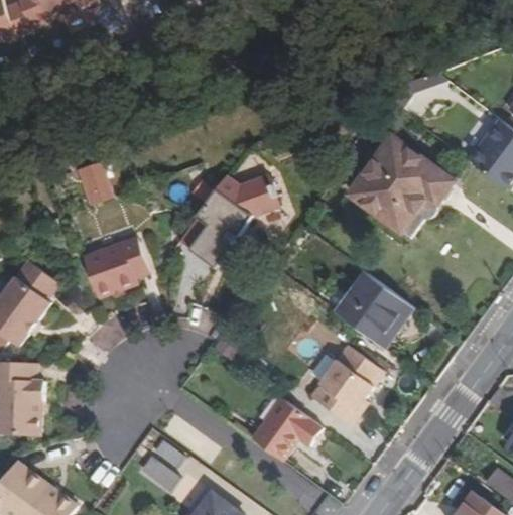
[(16,0),(18,5),(28,31),(97,5),(95,0),(16,0)]
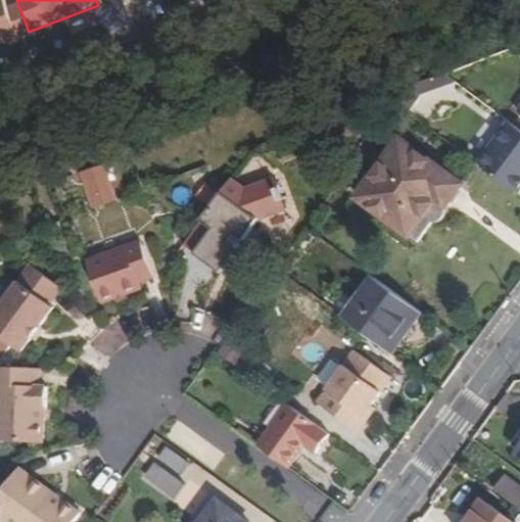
[(152,17),(149,0),(123,0),(126,20),(152,17)]
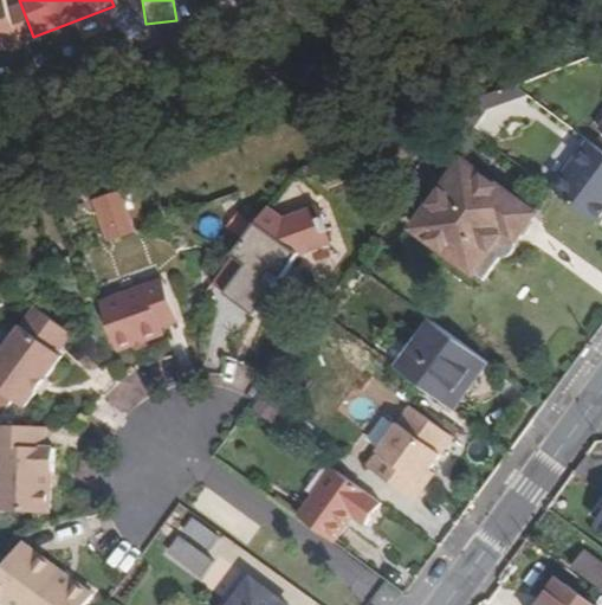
[(0,52),(34,39),(33,37),(21,6),(5,12),(0,1),(0,52)]
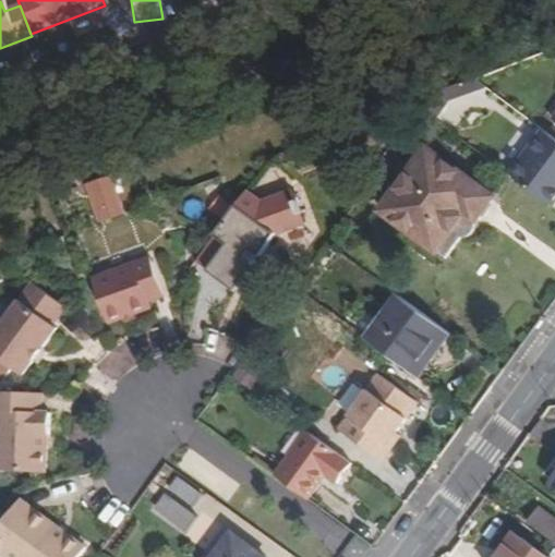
[(485,81),(444,82),(445,121),(461,120),(461,106),(485,106),(485,81)]
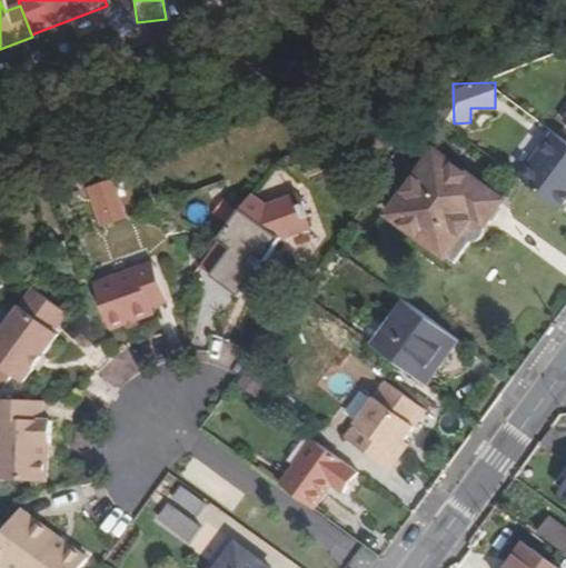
[(565,143),(547,130),(513,177),(558,209),(565,198),(565,143)]
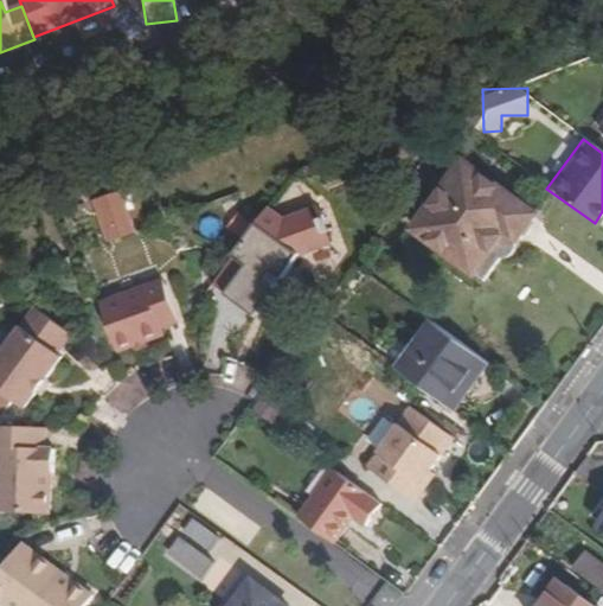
[(438,180),(488,217),(500,227),(518,202),(455,155),(438,180)]
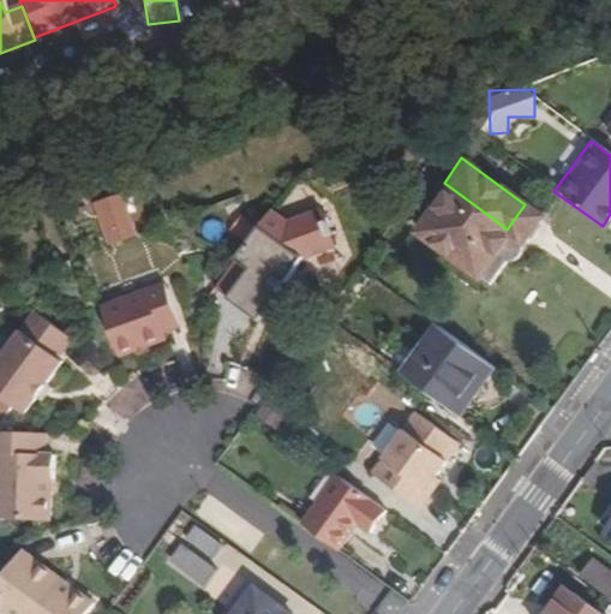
[(465,262),(495,220),(444,183),(414,226),(465,262)]
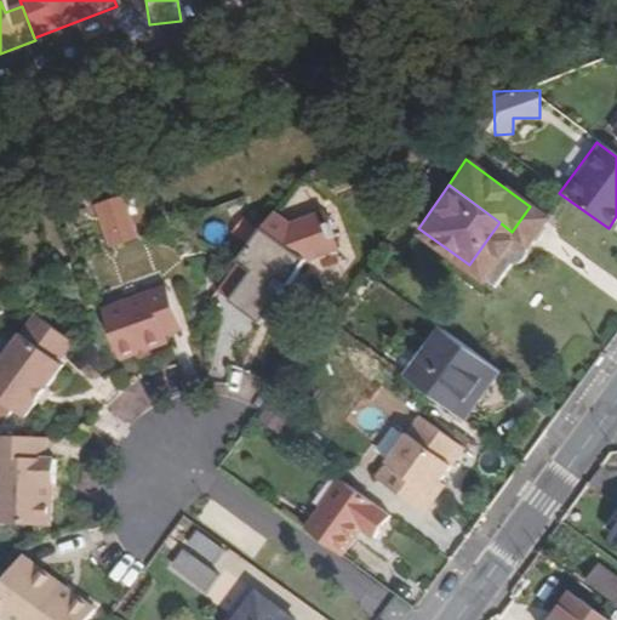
[(106,248),(137,240),(125,194),(95,202),(106,248)]
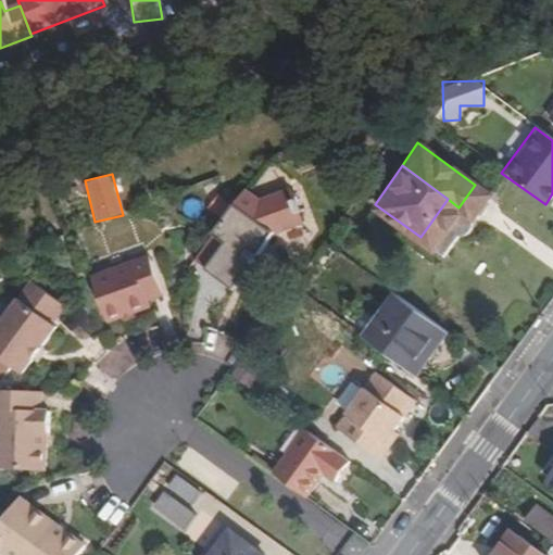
[(258,200),(240,188),(206,235),(221,246),(238,260),(244,250),(252,255),(275,226),(298,215),(286,189),(258,200)]
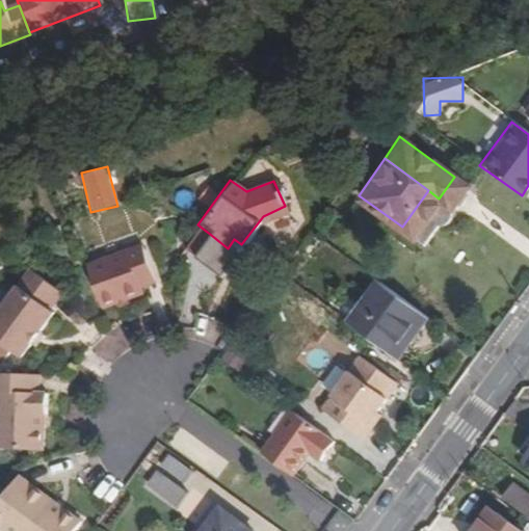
[(428,190),(402,227),(413,235),(439,198),(428,190)]
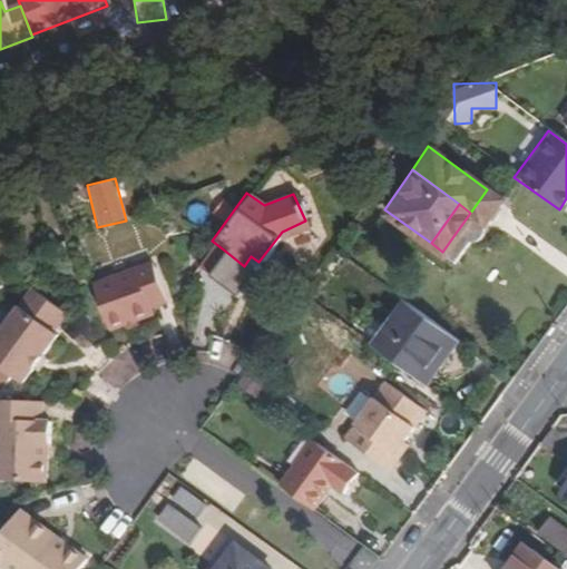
[(244,266),(226,252),(206,278),(233,296),(252,272),(244,266)]
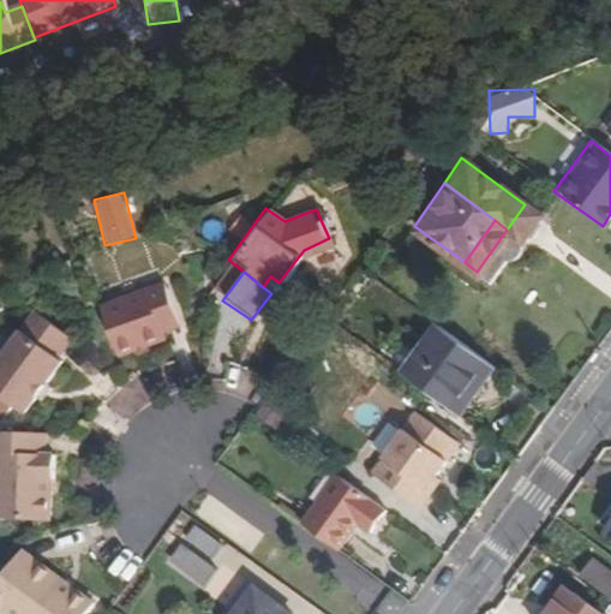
[(131,351),(143,346),(163,338),(161,332),(178,325),(163,282),(96,309),(115,357),(131,351)]
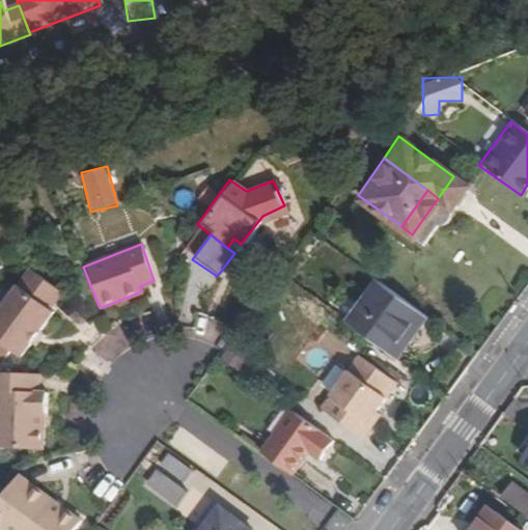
[(29,345),(38,333),(52,313),(35,302),(46,286),(26,272),(0,309),(0,343),(21,359),(29,345)]
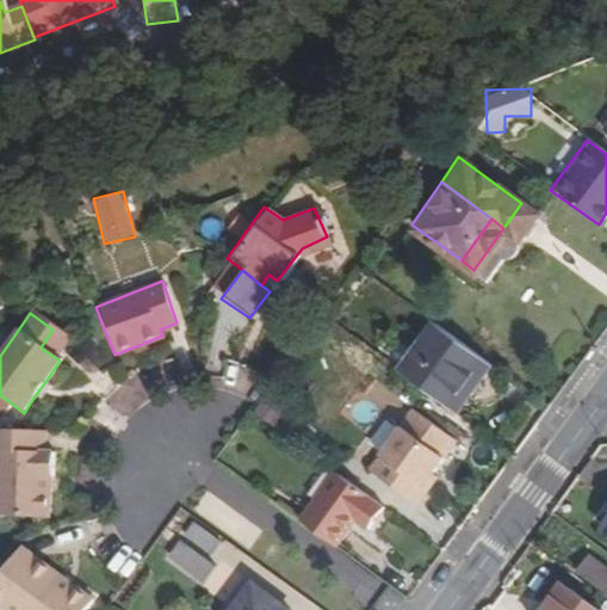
[(396,368),(456,412),(490,364),(431,320),(396,368)]
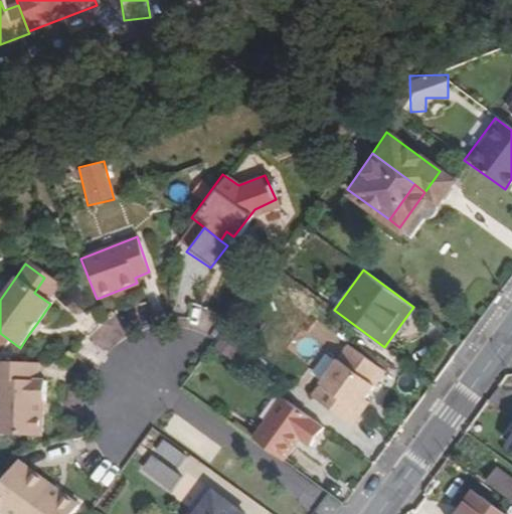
[(120,290),(110,294),(112,299),(122,295),(120,290)]
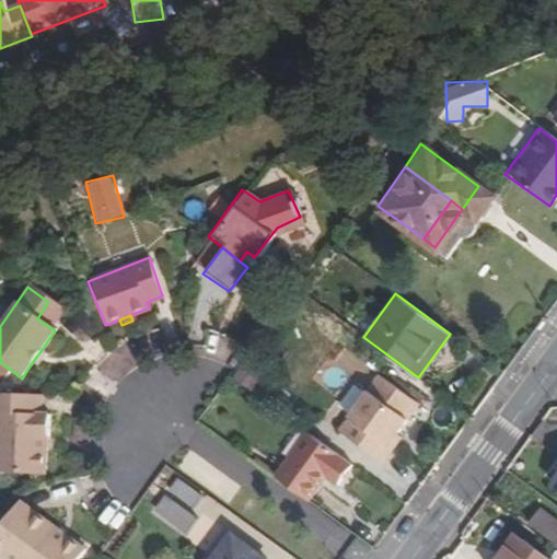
[(46,356),(41,351),(31,364),(37,369),(46,356)]
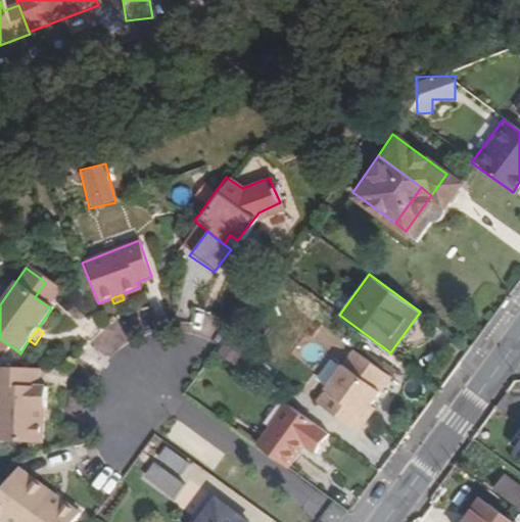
[(106,358),(117,344),(100,329),(88,343),(106,358)]
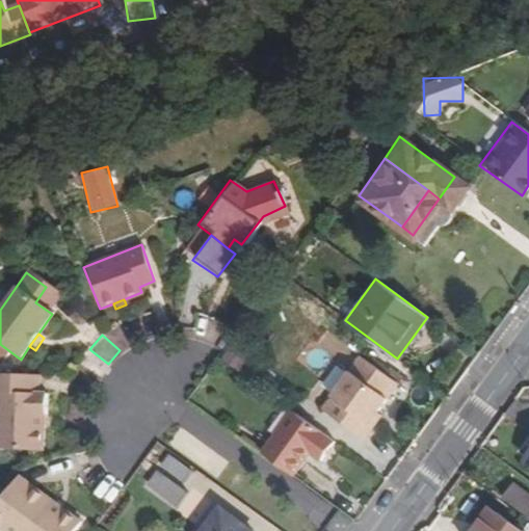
[(232,342),(220,356),(237,369),(247,354),(232,342)]
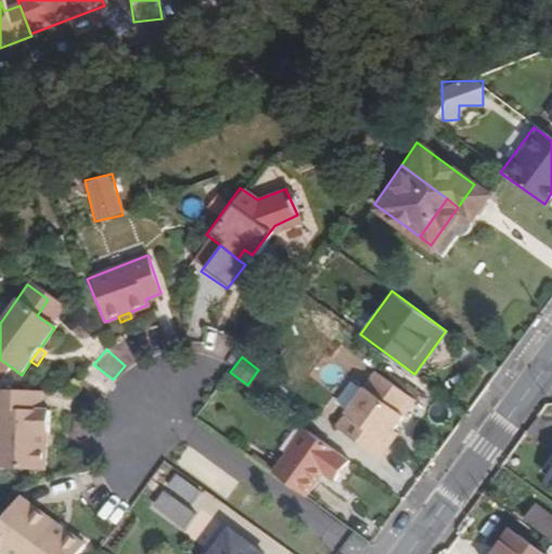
[(374,368),(334,425),(377,455),(418,398),(374,368)]
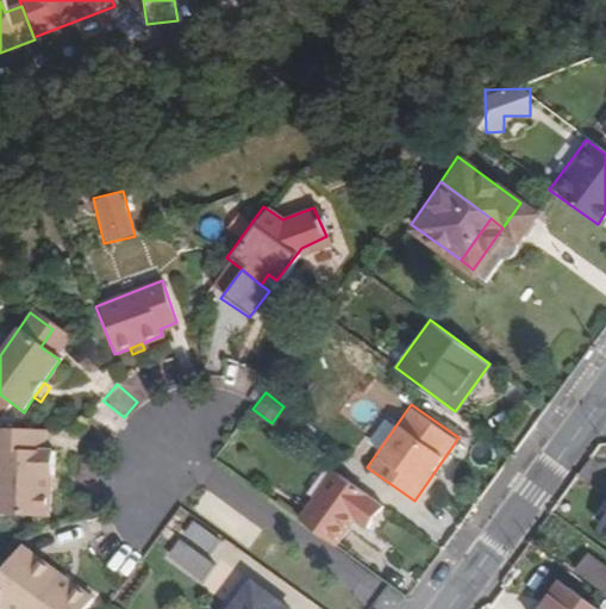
[(39,430),(0,428),(0,519),(37,521),(45,513),(45,496),(41,496),(41,477),(47,477),(49,477),(50,443),(39,443),(39,430)]
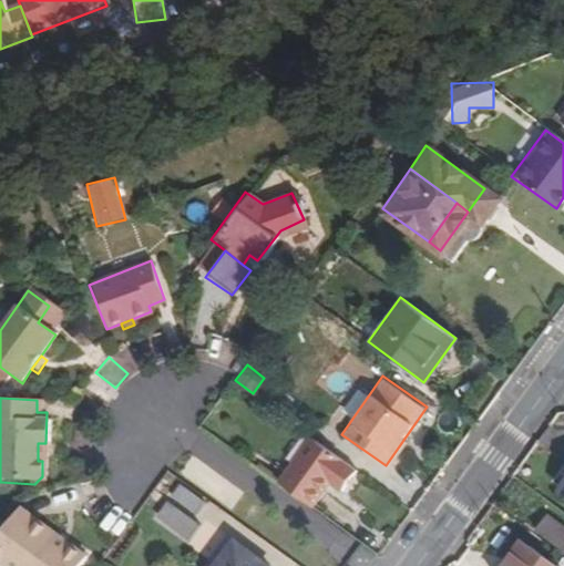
[(338,489),(354,469),(308,434),(274,479),(307,503),(325,479),(338,489)]
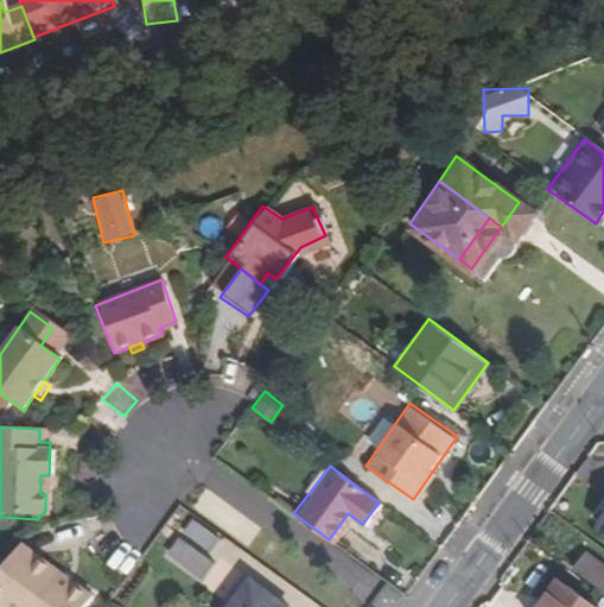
[(189,517),(179,530),(205,550),(215,537),(189,517)]
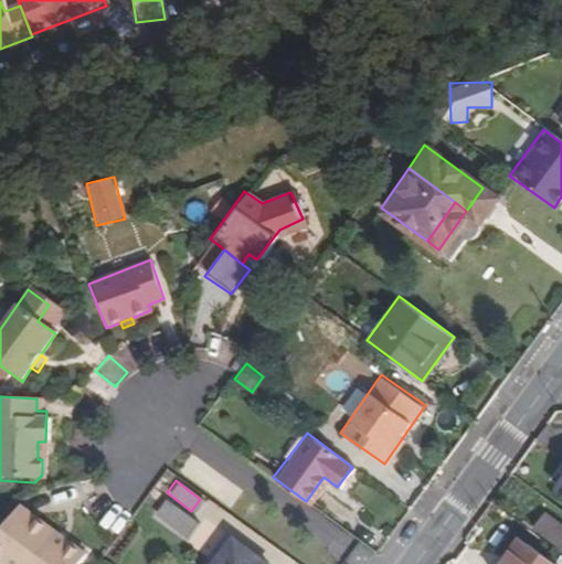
[(155,512),(186,534),(197,520),(165,498),(155,512)]
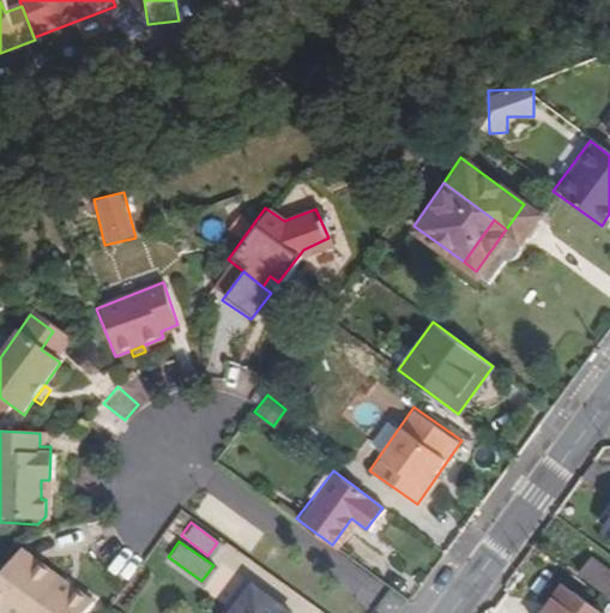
[(82,612),(89,604),(19,551),(0,575),(0,610),(4,612),(82,612)]
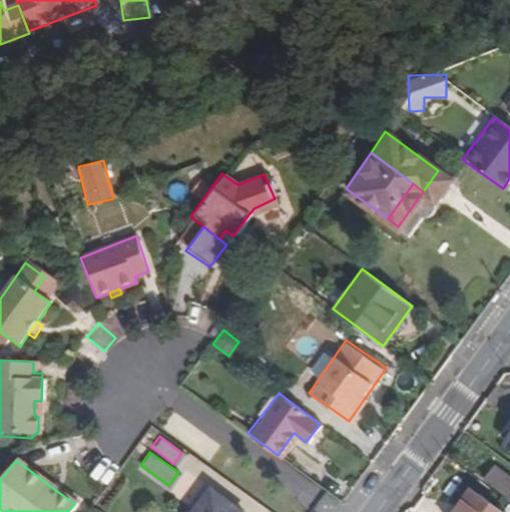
[(182,468),(167,492),(190,506),(205,482),(182,468)]
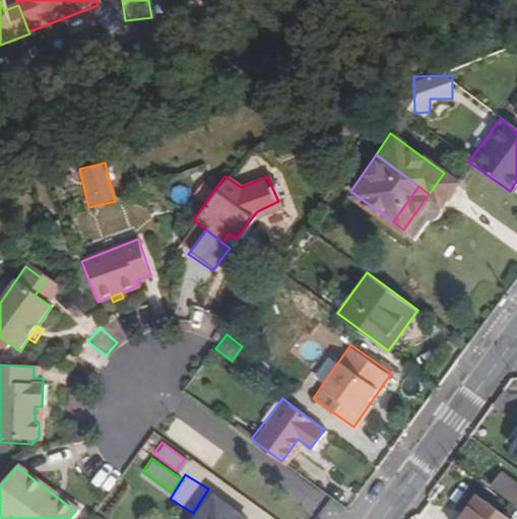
[(516,488),(499,474),(491,485),(516,505),(516,488)]
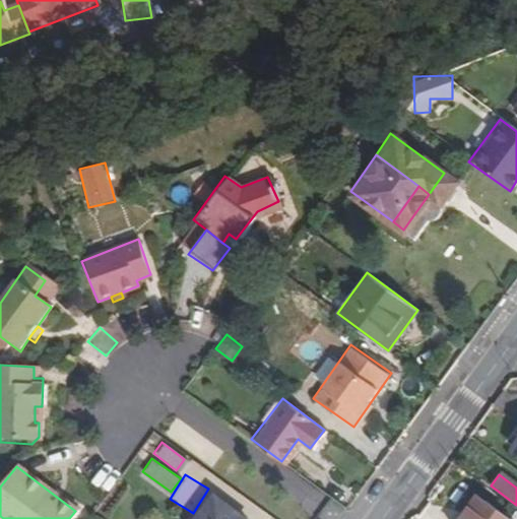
[(193,518),(242,518),(210,496),(193,518)]
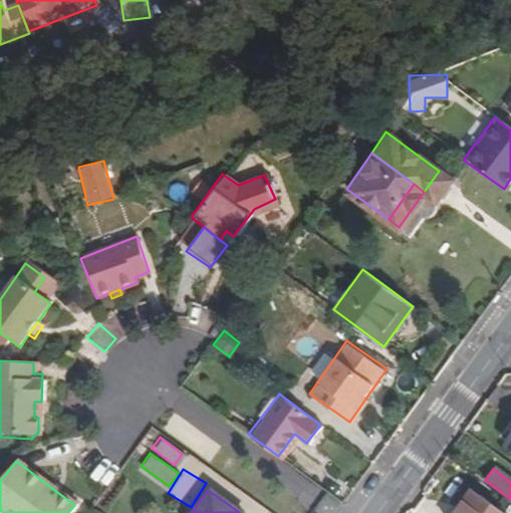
[(499,512),(470,491),(453,512),(499,512)]
